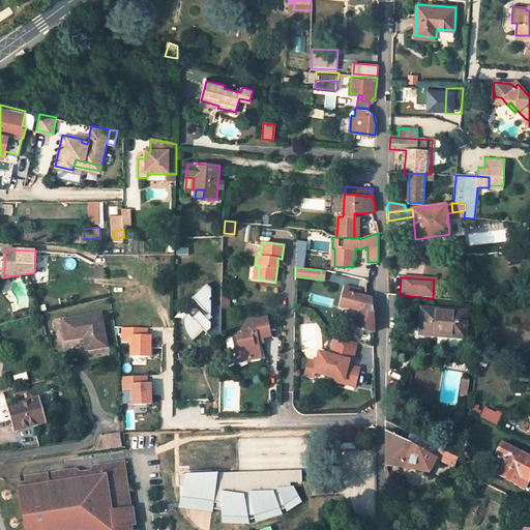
[(221,332),(222,305),(216,306),(210,299),(212,298),(212,289),(207,284),(195,296),(207,308),(204,312),(202,310),(195,317),(190,312),(186,316),(186,320),(186,323),(186,326),(186,329),(187,331),(187,333),(188,334),(189,335),(193,341),(206,329),(208,331),(207,332),(212,339),(213,339),(214,339),(214,337),(221,332)]
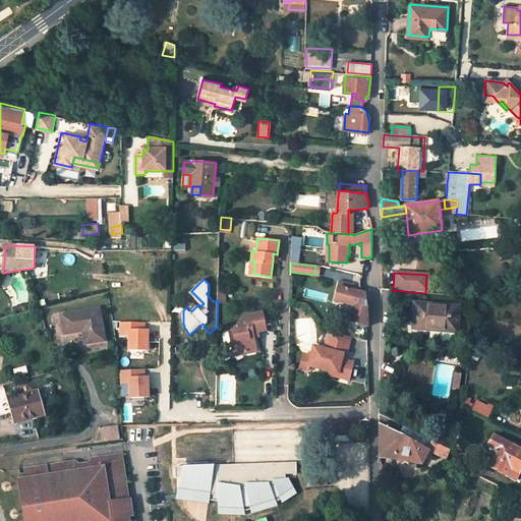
[(364,293),(354,290),(355,287),(353,285),(340,281),(334,300),(352,305),(366,309),(364,293)]
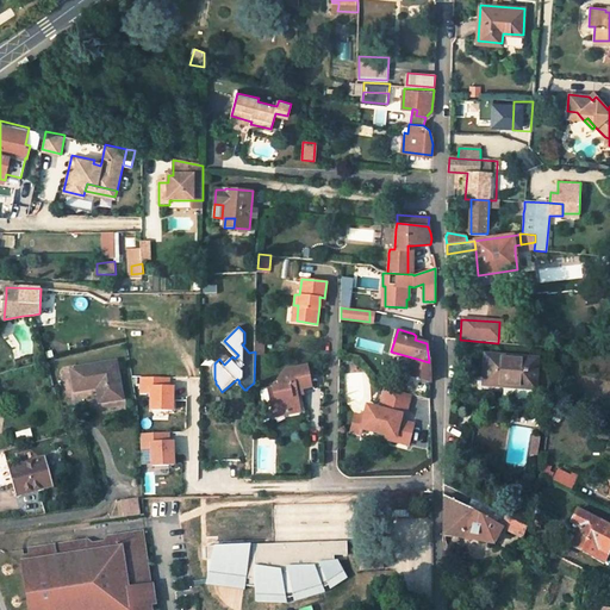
[(486,354),(484,385),(536,388),(537,359),(486,354)]
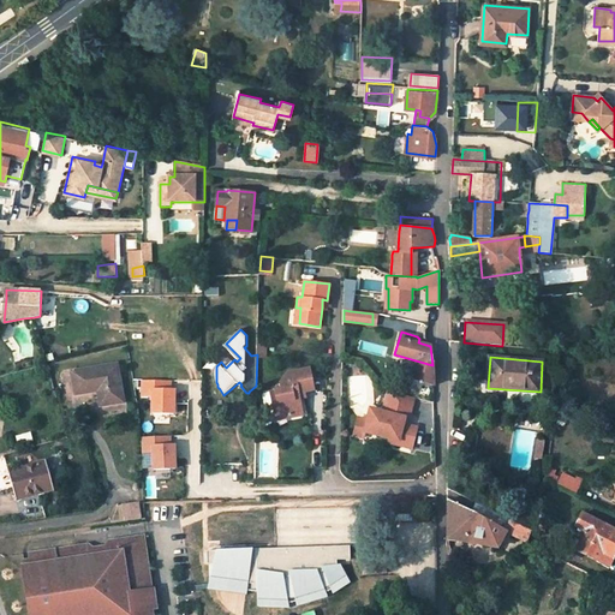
[(433,365),(416,360),(411,380),(434,386),(433,365)]
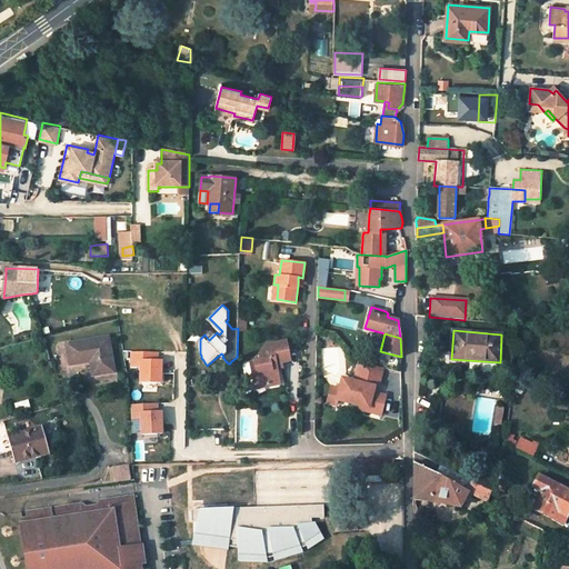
[(108,337),(67,343),(71,365),(90,360),(92,375),(113,371),(108,337)]
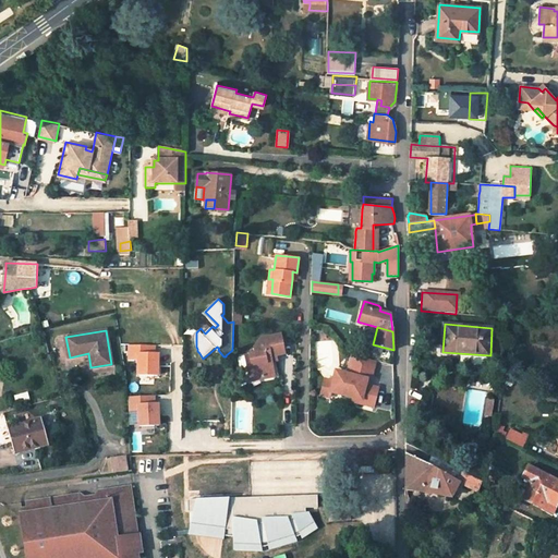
[(249,353),(251,364),(247,365),(250,376),(261,374),(264,377),(275,375),(271,360),(275,354),(284,352),(280,332),(259,337),(254,347),(255,352),(249,353)]
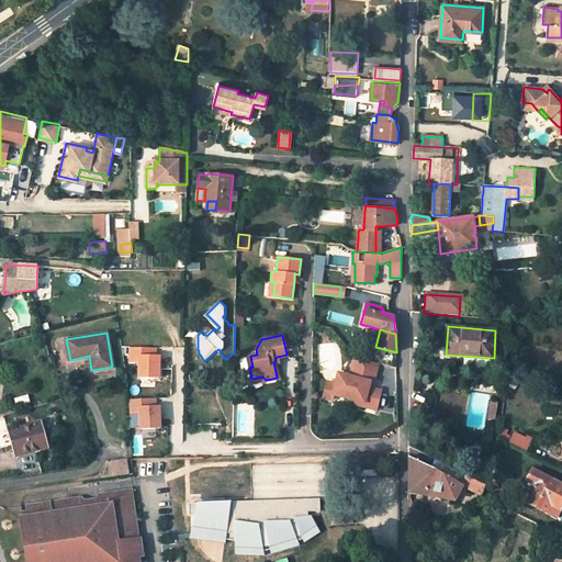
[(156,348),(131,348),(130,362),(139,362),(139,378),(159,378),(159,357),(156,357),(156,348)]
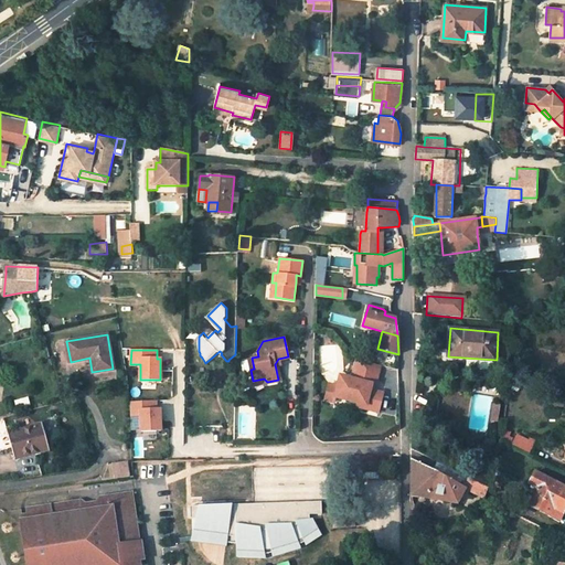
[(336,400),(339,401),(358,404),(356,407),(380,413),(384,393),(372,391),(373,385),(376,386),(381,365),(356,361),(352,380),(340,377),(338,388),(336,400)]
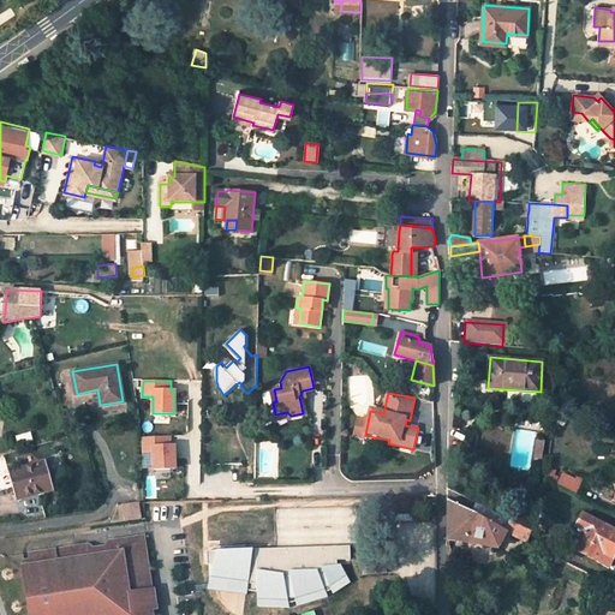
[(368,423),(359,422),(356,440),(364,441),(365,435),(368,423)]
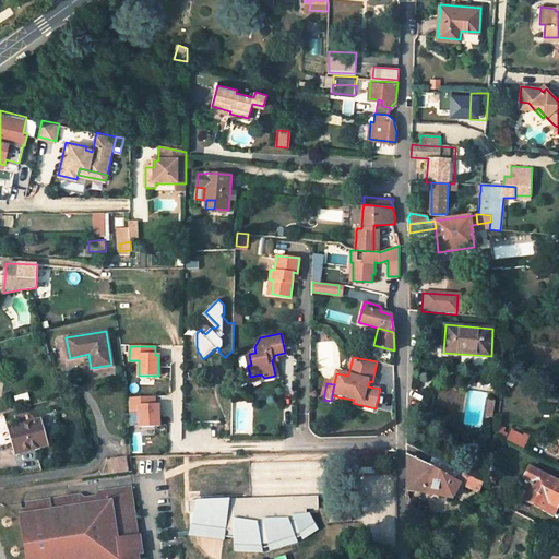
[(154,396),(128,397),(129,413),(139,413),(140,427),(159,426),(158,405),(154,405),(154,396)]
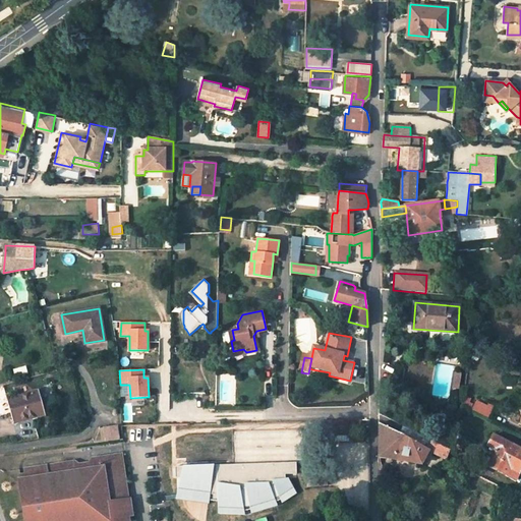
[(14,421),(45,413),(53,411),(51,401),(43,403),(39,390),(8,399),(14,421)]
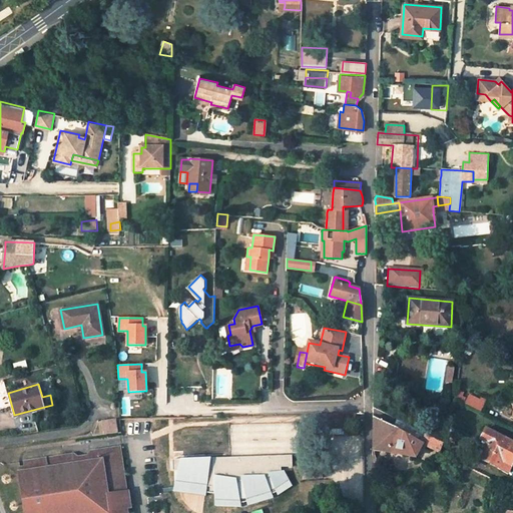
[(481,412),(487,401),(481,398),(479,400),(469,395),(467,398),(465,403),(465,404),(481,412)]
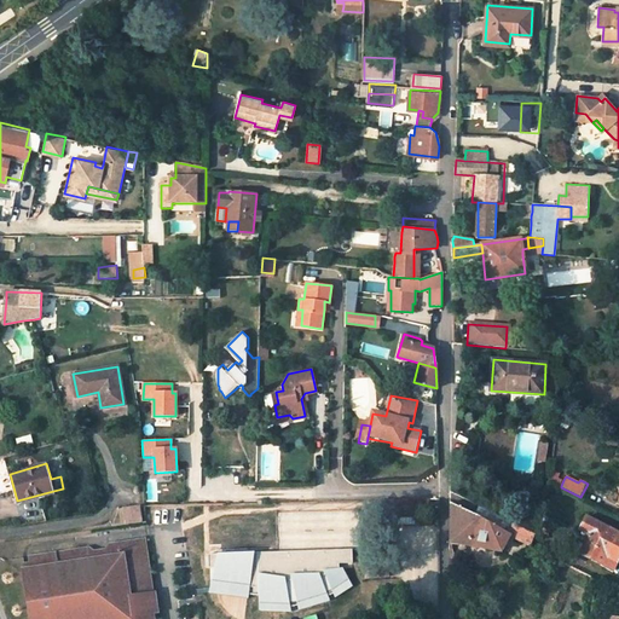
[(469,545),(501,551),(510,533),(531,544),(536,534),(480,505),(475,515),(451,503),(451,544),(469,545)]
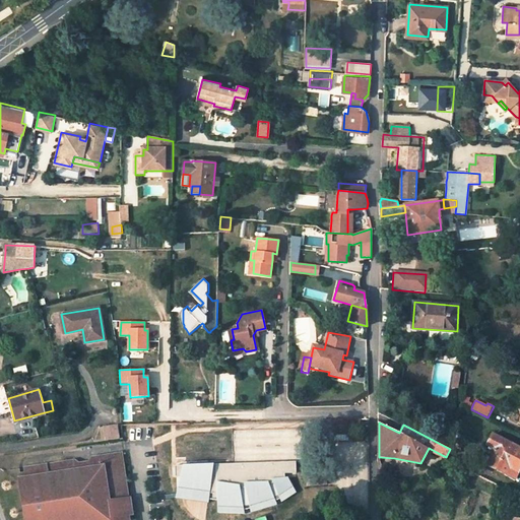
[(119,437),(117,425),(104,427),(106,439),(119,437)]
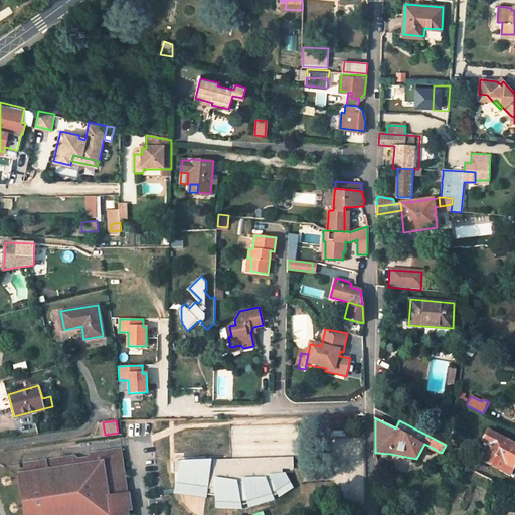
[(514,465),(514,445),(488,431),(483,442),(490,445),(486,453),(482,460),(501,471),(505,464),(513,468),(514,465)]
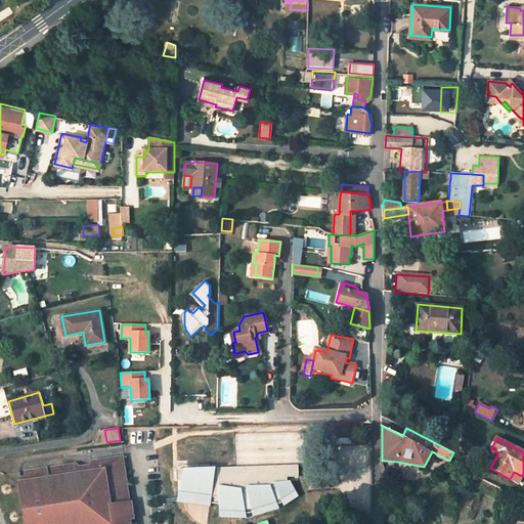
[(470,447),(461,445),(459,459),(468,460),(470,447)]
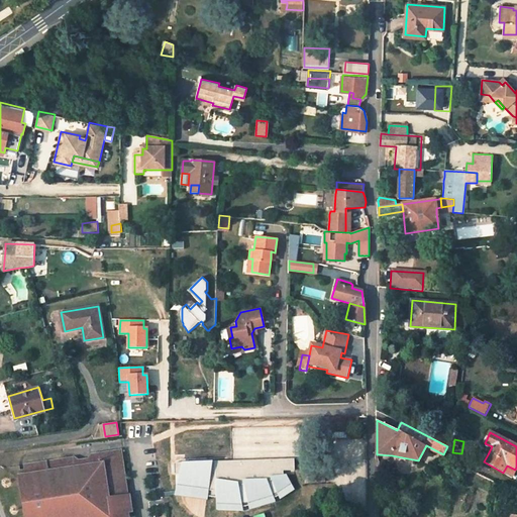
[(481,450),(488,454),(492,446),(485,443),(481,450)]
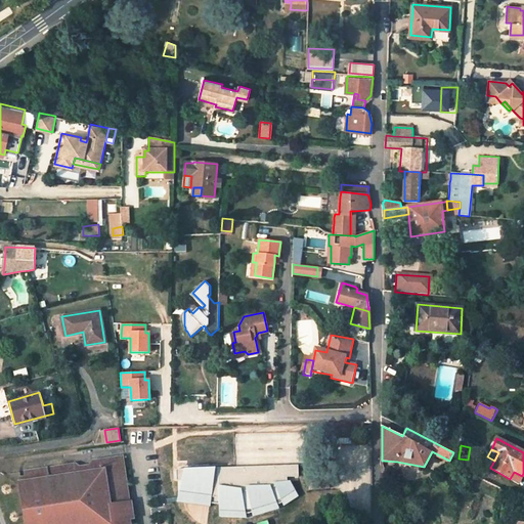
[(75,463),(23,471),(24,475),(19,476),(26,523),(126,523),(127,523),(126,517),(131,516),(122,456),(92,461),(88,465),(89,472),(81,474),(80,467),(75,463)]
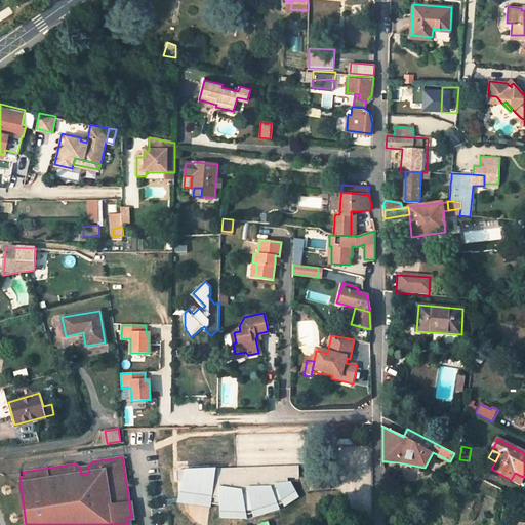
[(469,460),(459,459),(458,467),(467,471),(469,460)]
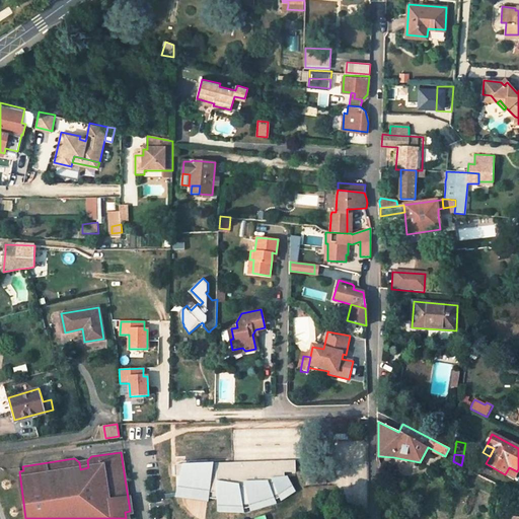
[(80,469),(88,467),(87,460),(79,462),(80,469)]
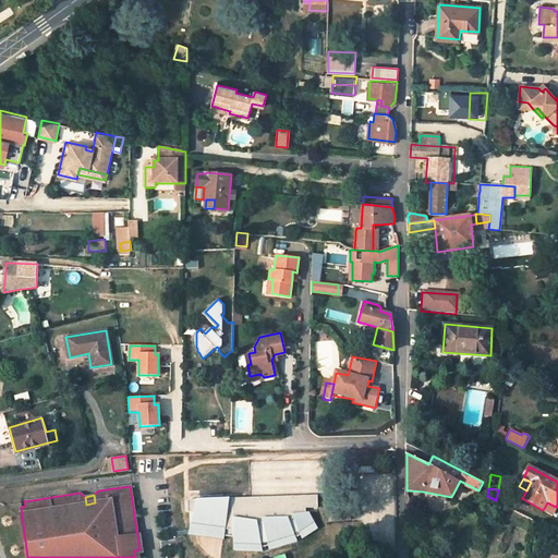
[(251,497),(187,499),(189,512),(193,512),(187,534),(225,540),(225,536),(233,537),(233,550),(267,552),(298,542),(318,529),(310,512),(318,512),(318,495),(251,497)]
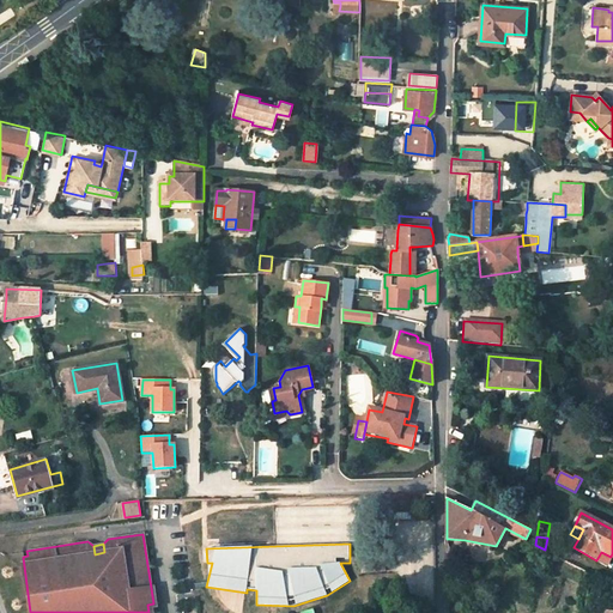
[(607,565),(611,557),(601,552),(596,560),(607,565)]
